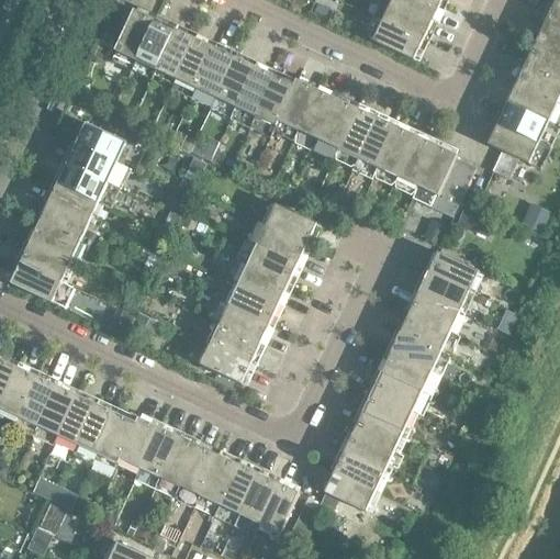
[(422,37),(432,18),(392,0),(390,0),(381,19),(422,37)]
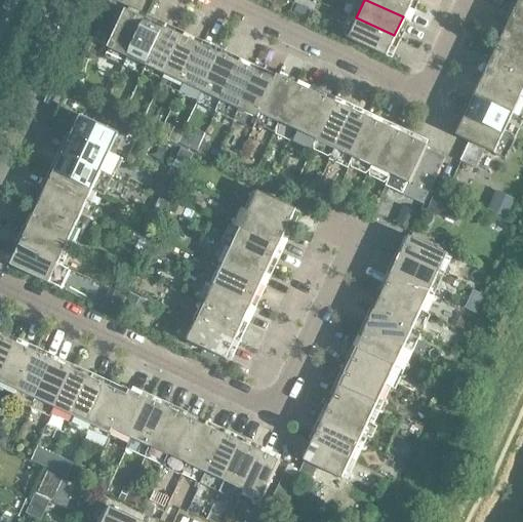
[(403,16),(410,0),(366,0),(403,16)]
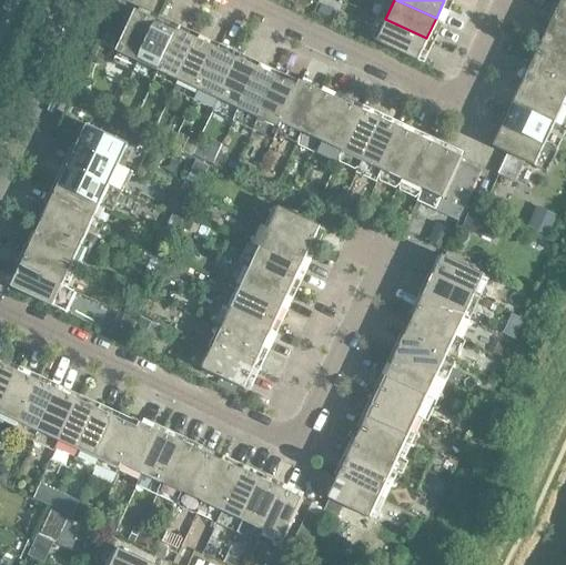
[(316,2),(313,11),(324,16),(327,8),(316,2)]
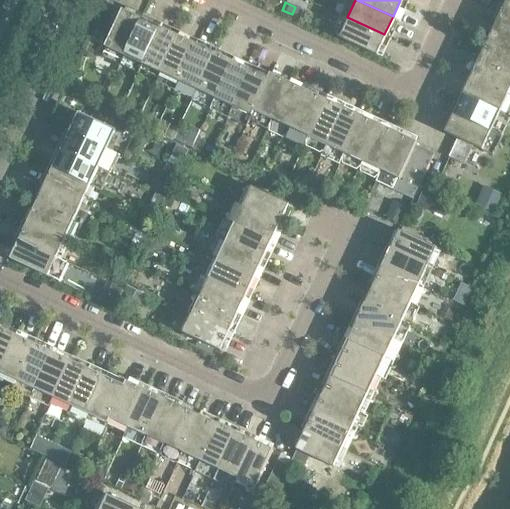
[(509,27),(509,5),(503,2),(494,20),(509,27)]
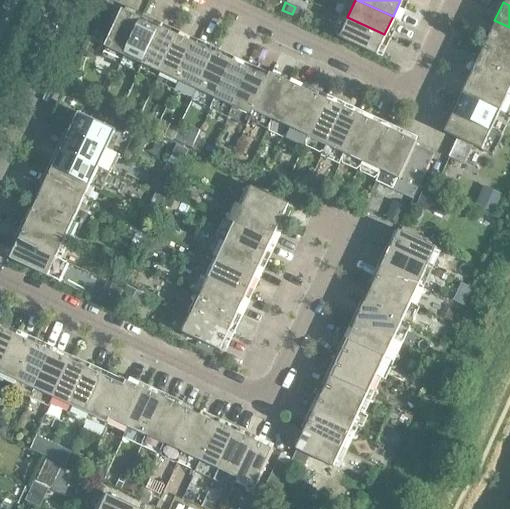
[(103,6),(98,16),(106,20),(111,10),(103,6)]
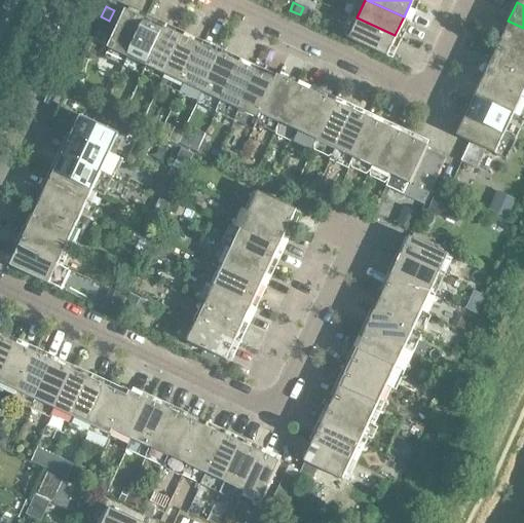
[(126,55),(144,17),(124,7),(106,46),(126,55)]
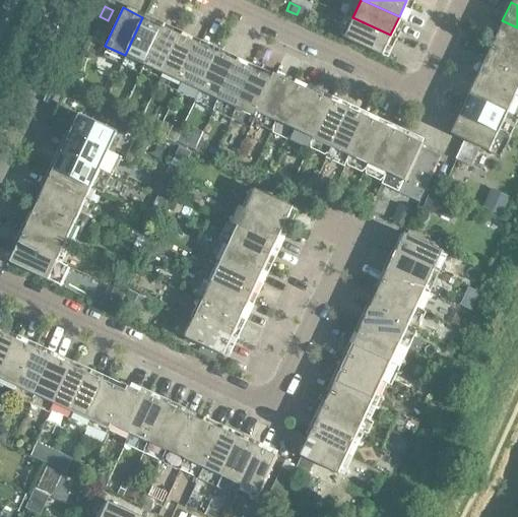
[(160,25),(142,17),(125,55),(143,63),(160,25)]
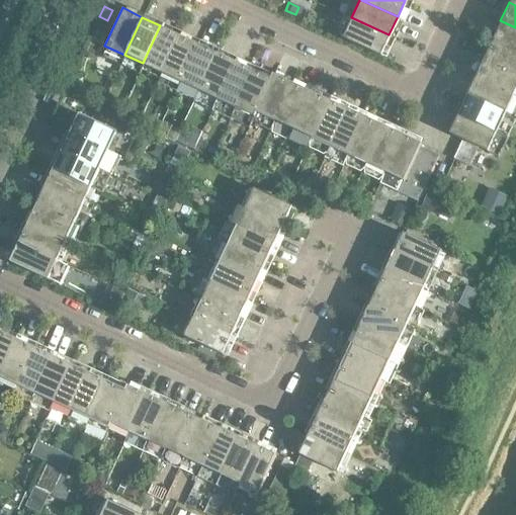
[(342,36),(379,54),(389,34),(351,17),(342,36)]
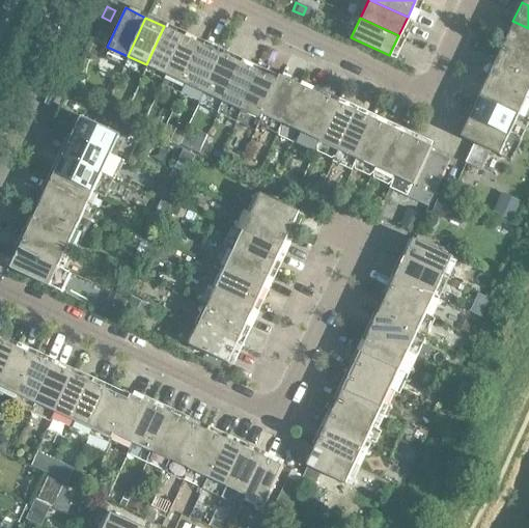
[(103,20),(99,28),(107,31),(110,24),(103,20)]
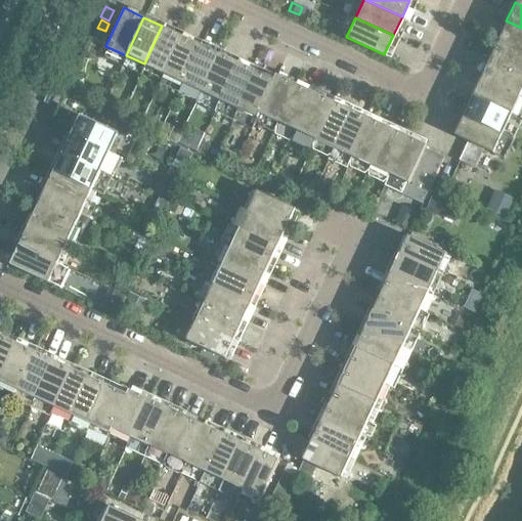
[(521,50),(521,28),(506,20),(497,40),(521,50)]
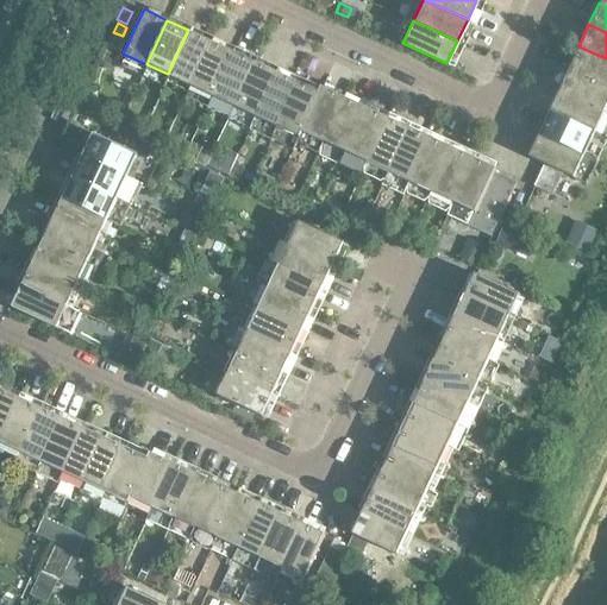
[(211,41),(188,30),(168,74),(189,84),(211,41)]
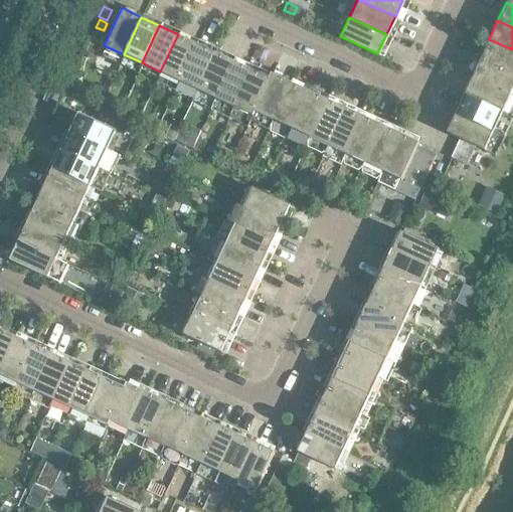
[(196,42),(178,34),(160,71),(178,79),(196,42)]
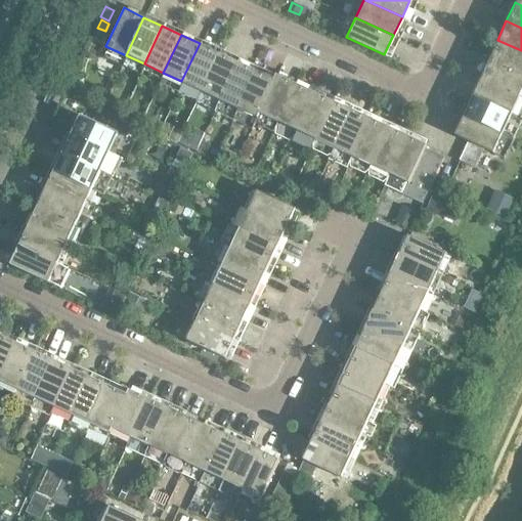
[(521,73),(521,50),(497,40),(488,58),(521,73)]
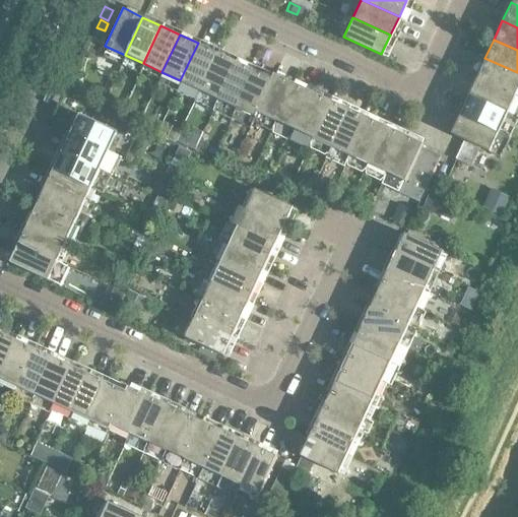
[(216,52),(198,43),(180,80),(199,89),(216,52)]
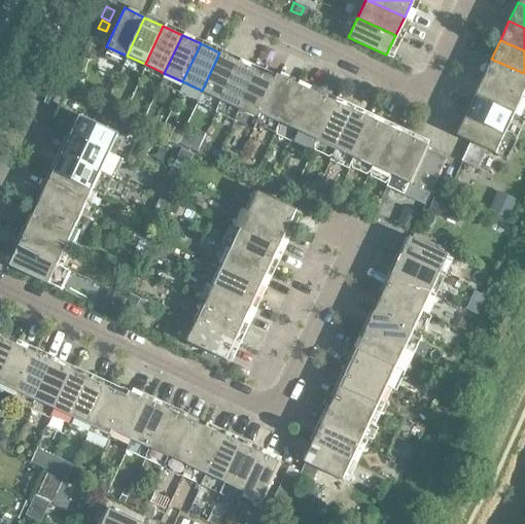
[(239,61),(219,53),(202,91),(220,99),(239,61)]
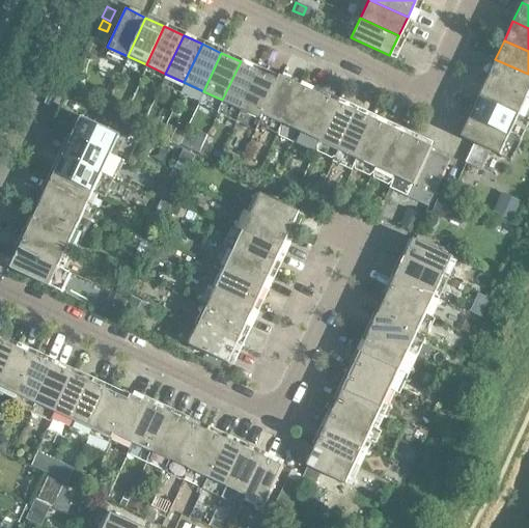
[(525,95),(528,87),(528,74),(495,59),(486,78),(525,95)]
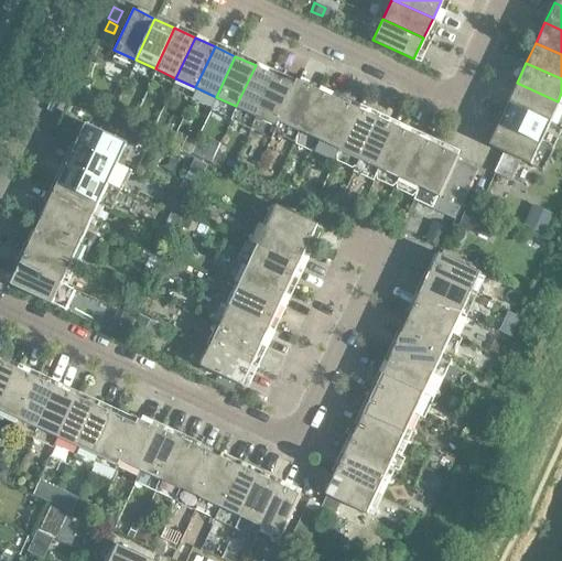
[(276,75),(256,65),(236,106),(257,116),(276,75)]
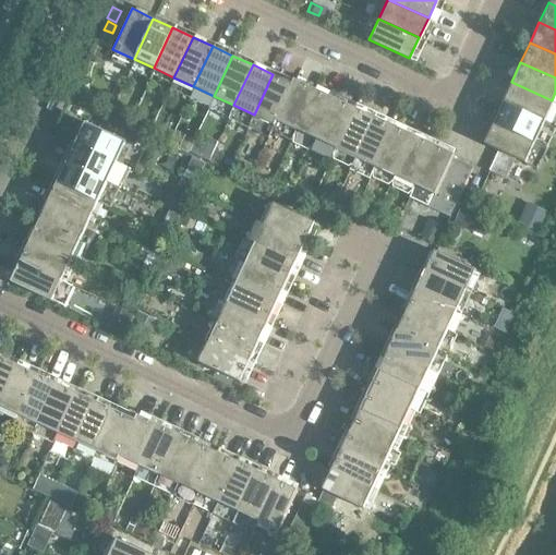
[(291,83),(290,82),(273,74),(254,115),(272,123),(275,119),(291,83)]
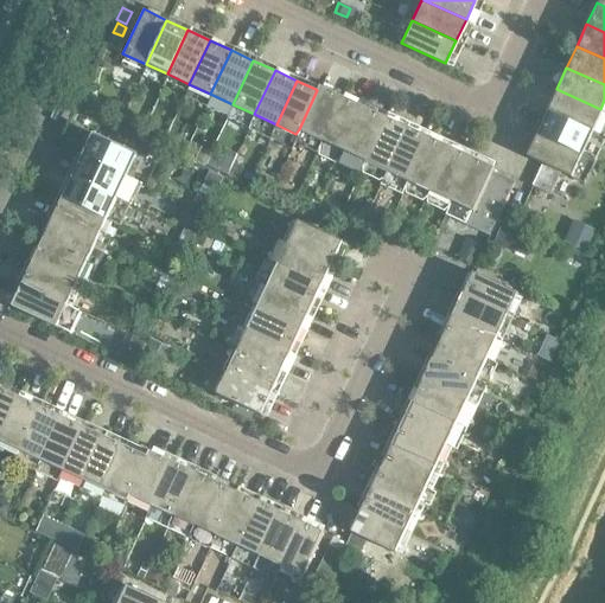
[(316,89),(317,90),(299,129),(320,139),(342,95),(318,84),(316,89)]
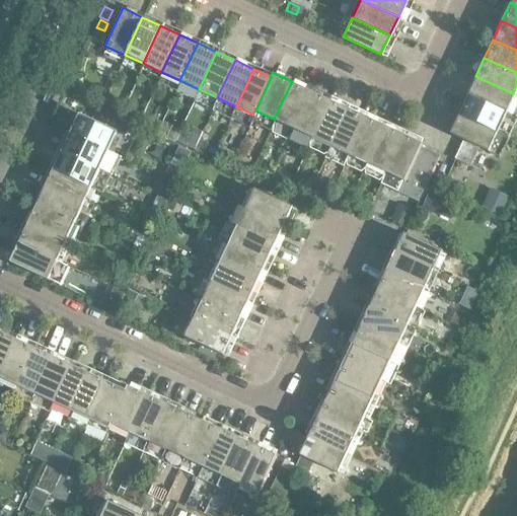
[(505,112),(513,93),(475,76),(466,94),(505,112)]
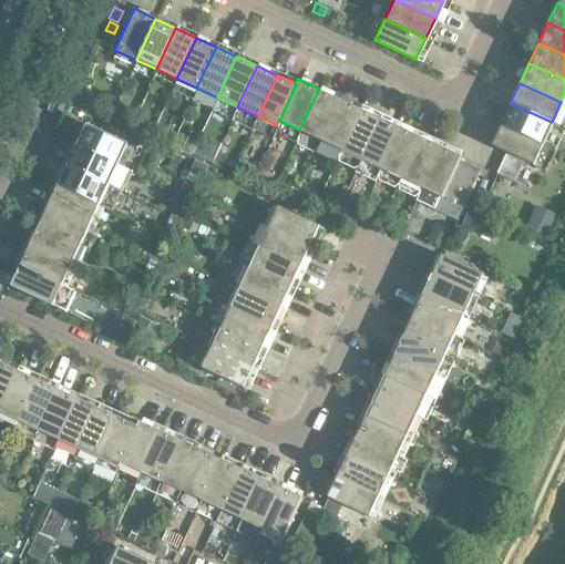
[(339,98),(319,89),(299,130),(319,140),(339,98)]
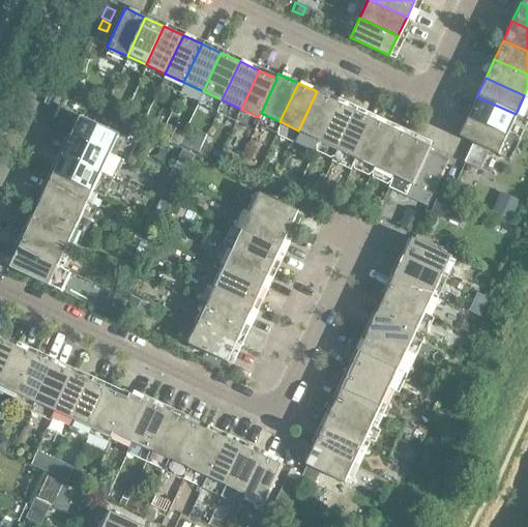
[(317,139),(335,100),(317,91),(298,130),(317,139)]
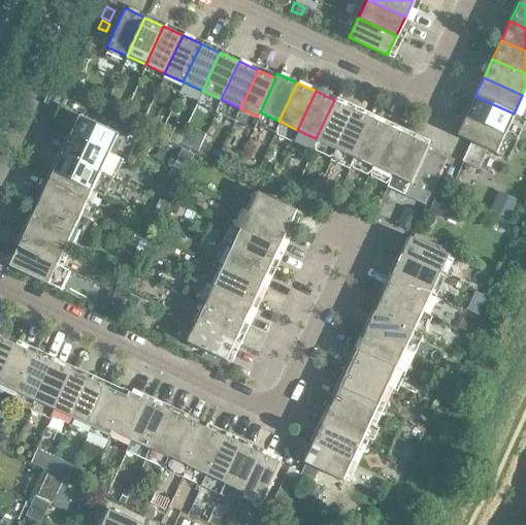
[(466,115),(504,133),(505,132),(514,113),(474,96),(466,115)]
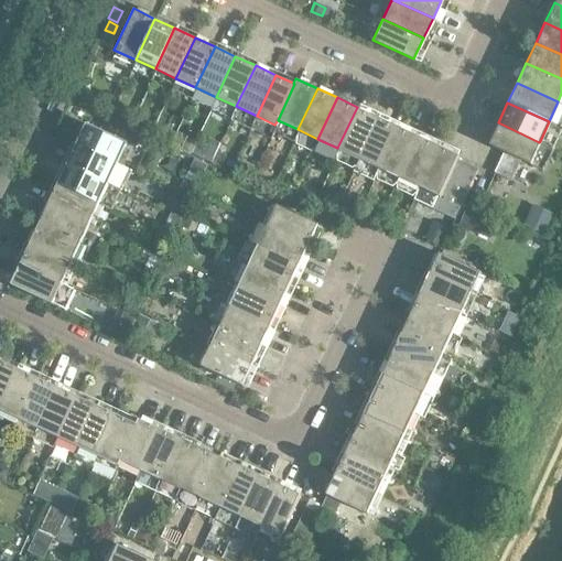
[(357,157),(376,116),(357,107),(337,148),(357,157)]
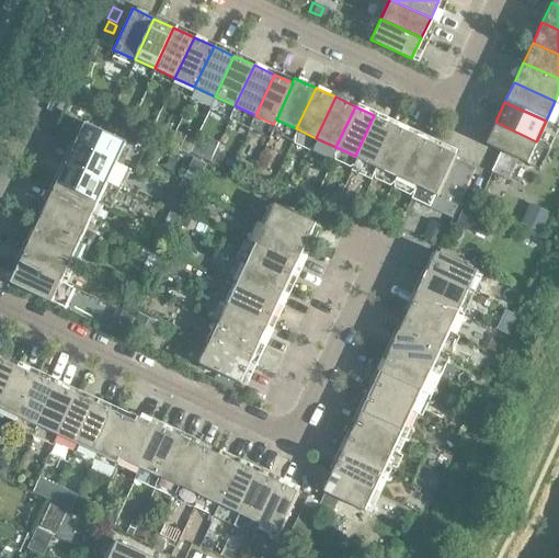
[(395,124),(374,115),(355,156),(375,166),(395,124)]
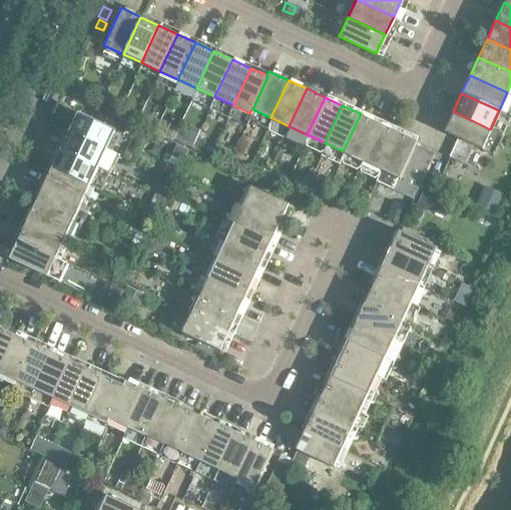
[(77,110),(68,129),(105,147),(114,128),(122,132),(127,121),(102,109),(97,120),(77,110)]
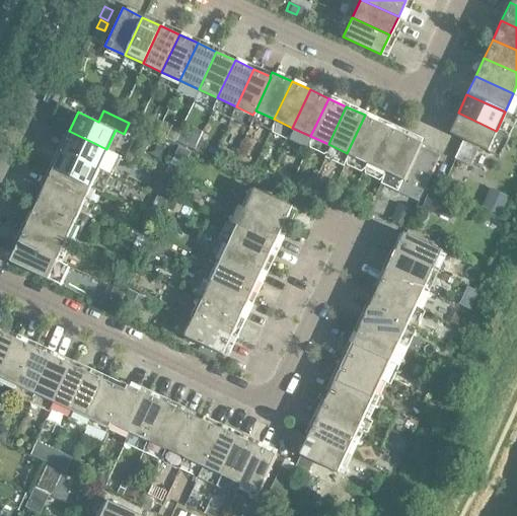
[(497,130),(496,131),(458,113),(449,132),(462,138),(453,156),(468,163),(477,145),(498,154),(507,135),(497,130)]
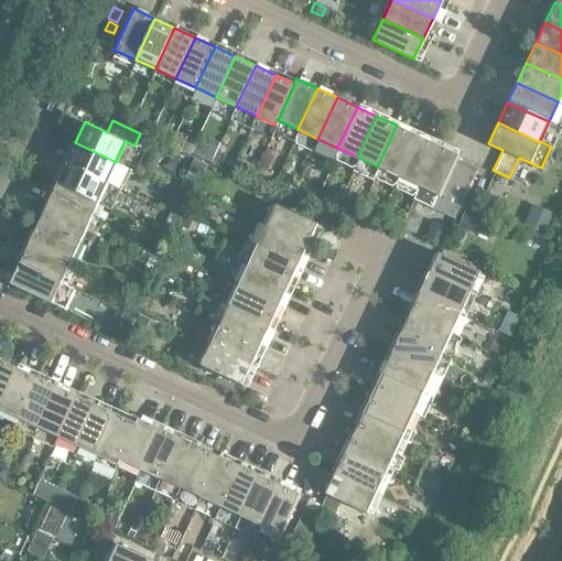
[(397,175),(417,135),(397,125),(377,166),(397,175)]
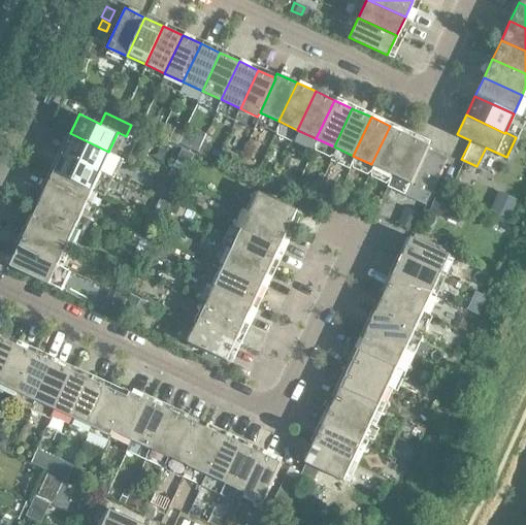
[(391,173),(409,135),(390,126),(371,164),(391,173)]
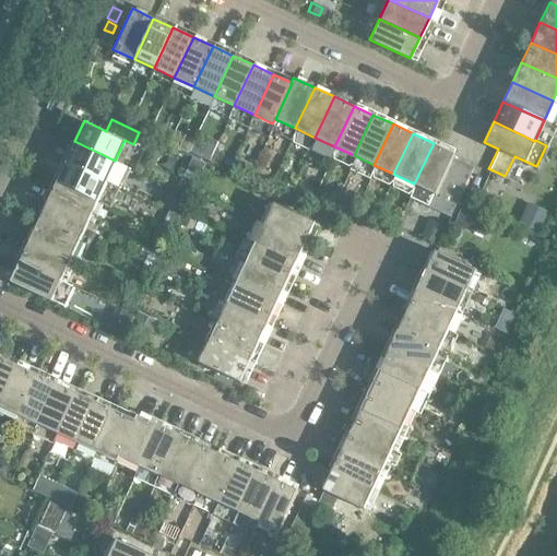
[(106,180),(115,161),(74,141),(64,161),(106,180)]
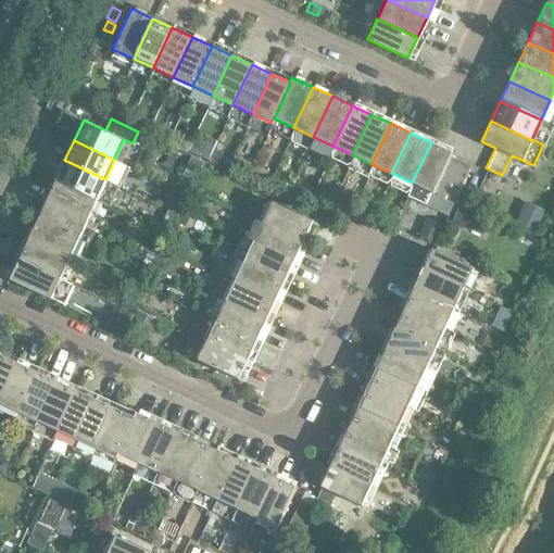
[(412,183),(405,196),(447,214),(469,165),(449,155),(451,151),(431,142),(412,183)]
